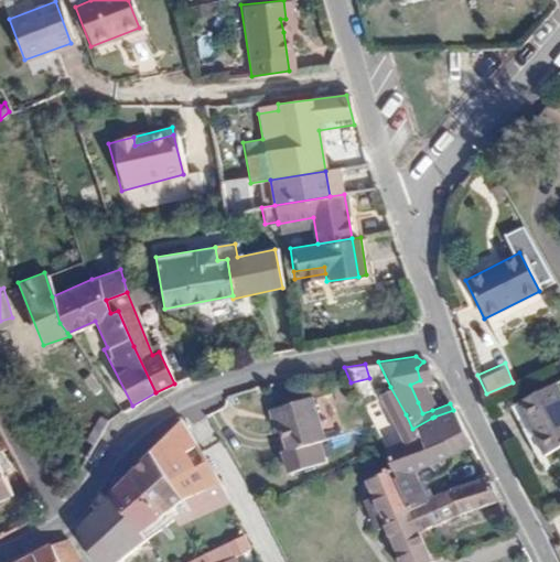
[(559,395),(555,384),(517,402),(544,455),(559,446),(559,395)]
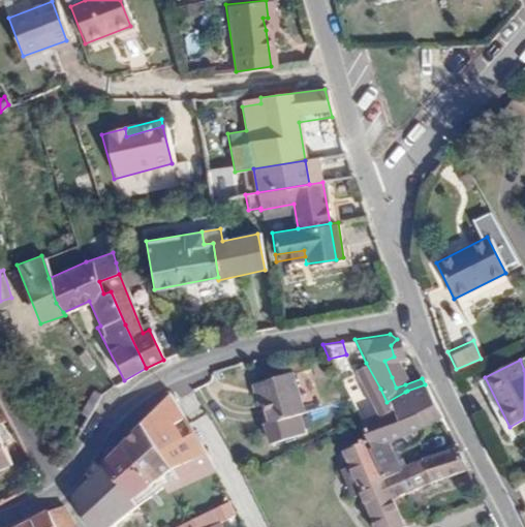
[(380,389),(366,363),(353,368),(366,395),(380,389)]
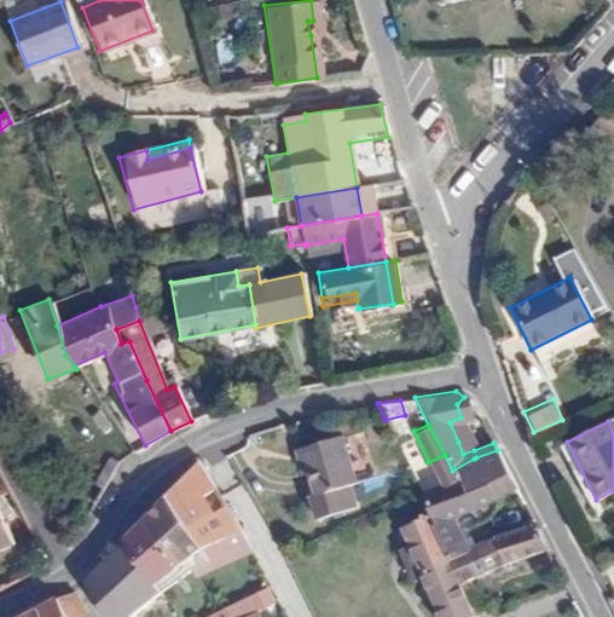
[(340,433),(300,445),(313,494),(353,480),(340,433)]
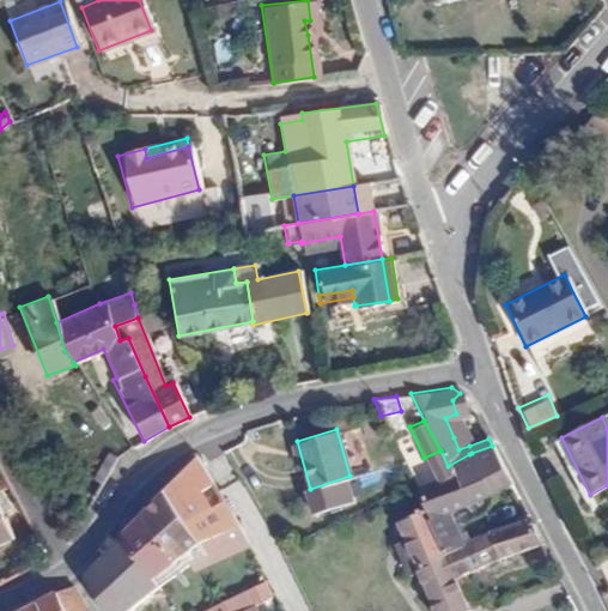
[(400,430),(390,435),(397,452),(407,447),(400,430)]
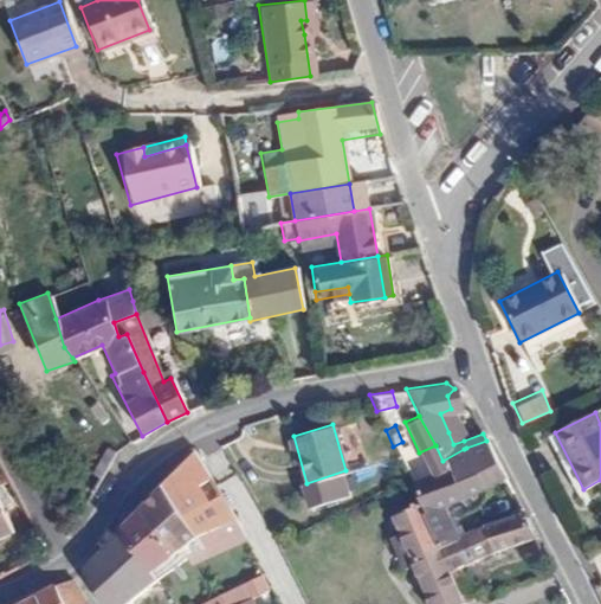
[(458,429),(448,432),(453,444),(464,441),(458,429)]
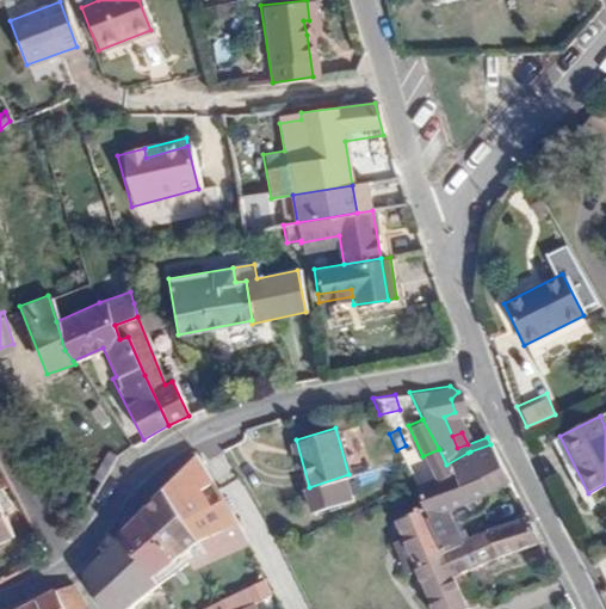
[(507,479),(490,444),(470,451),(468,453),(486,490),(507,479)]
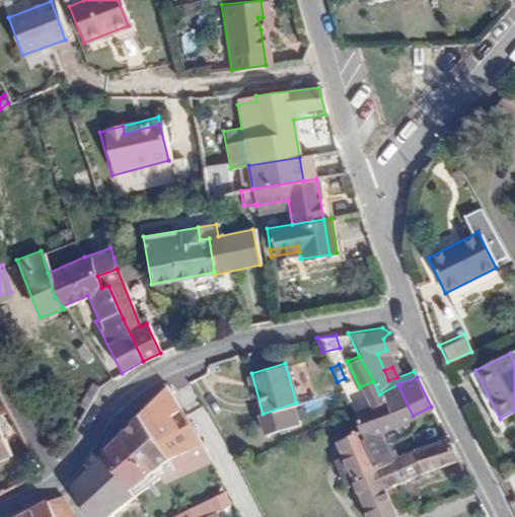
[(373,381),(359,387),(367,403),(368,405),(383,400),(379,394),(373,381)]
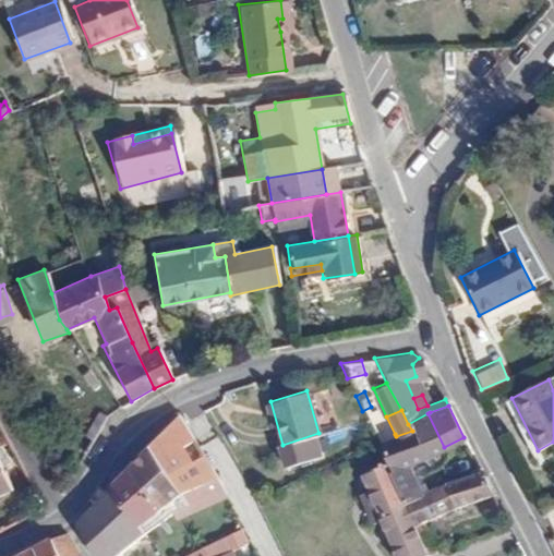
[(81,435),(89,440),(104,415),(95,411),(81,435)]
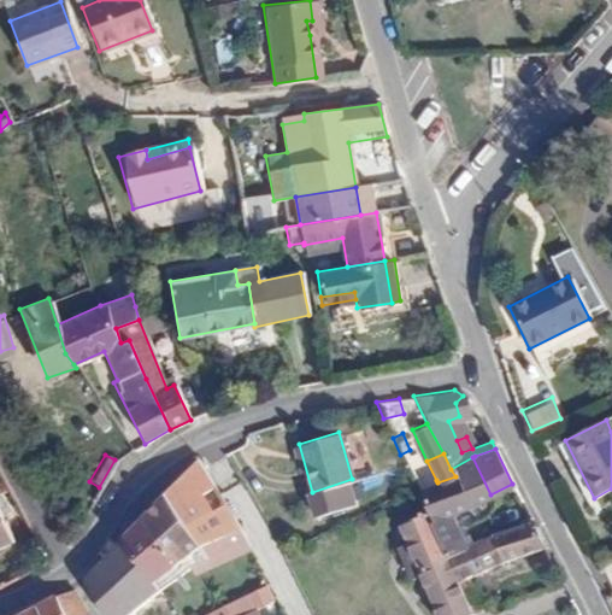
[(235,528),(196,456),(162,492),(196,545),(235,528)]
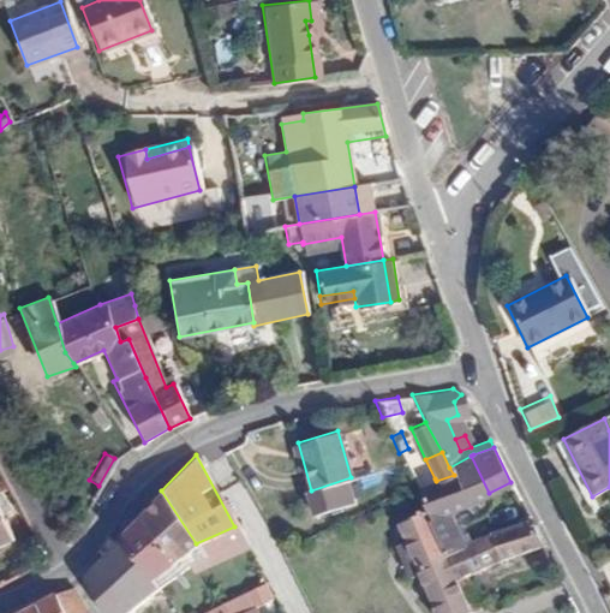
[(489,493),(471,456),(449,468),(454,475),(436,481),(435,478),(416,489),(428,517),(425,518),(441,553),(453,547),(461,543),(458,534),(448,512),(474,500),(489,493)]
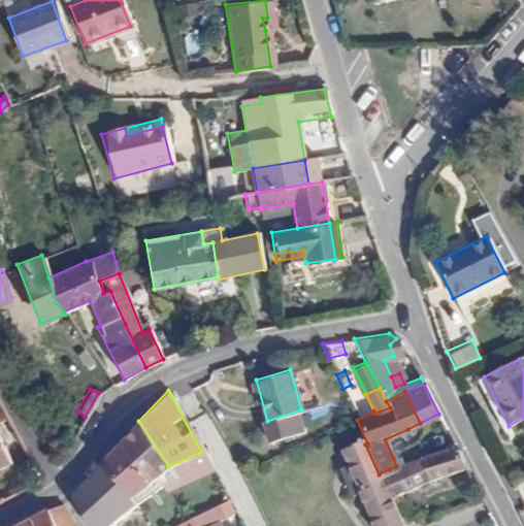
[(168,466),(138,421),(120,440),(149,482),(155,478),(168,466)]
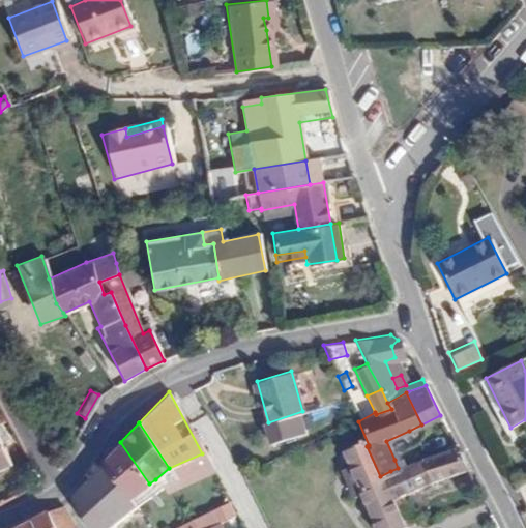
[(0,468),(10,464),(0,439),(0,468)]
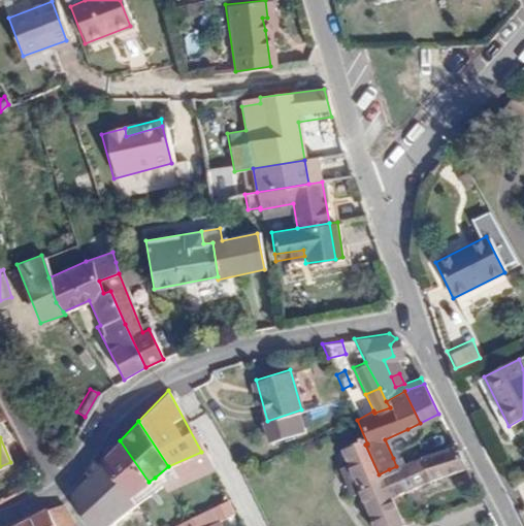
[(379,474),(365,445),(362,437),(339,449),(373,525),(393,525),(401,523),(389,496),(379,474)]
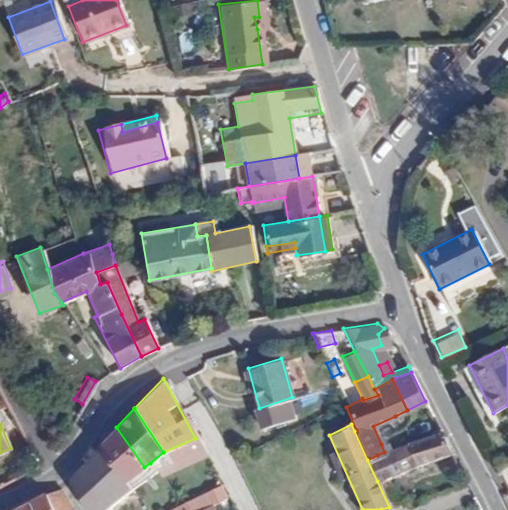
[(144,467),(116,427),(98,445),(125,482),(127,481),(129,484),(153,467),(150,463),(144,467)]
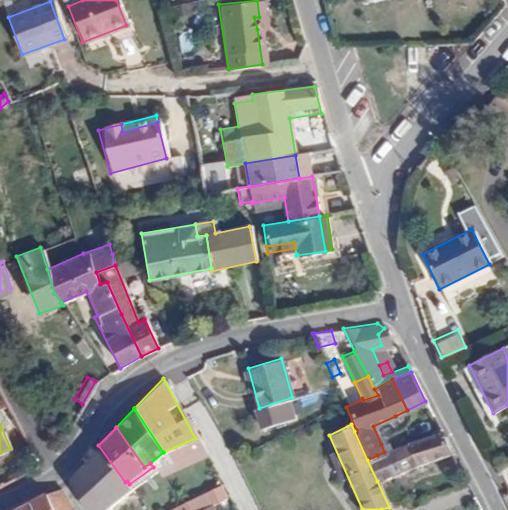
[(450,452),(440,430),(402,443),(390,449),(384,452),(377,455),(386,477),(414,464),(450,452)]
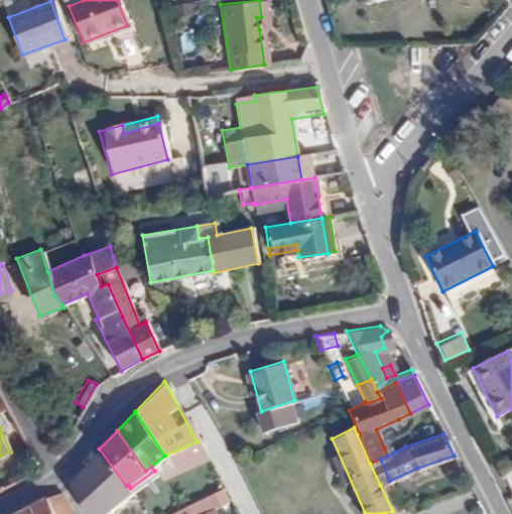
[(206,457),(197,441),(164,456),(151,467),(154,471),(159,477),(206,457)]
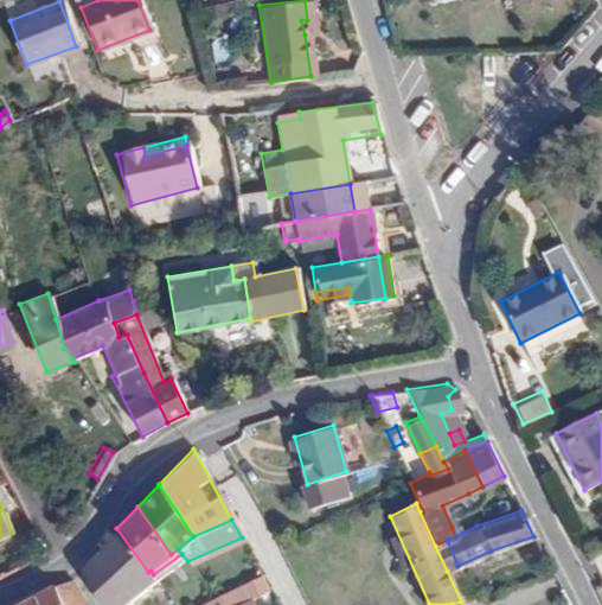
[(459,524),(452,527),(455,536),(462,533),(459,524)]
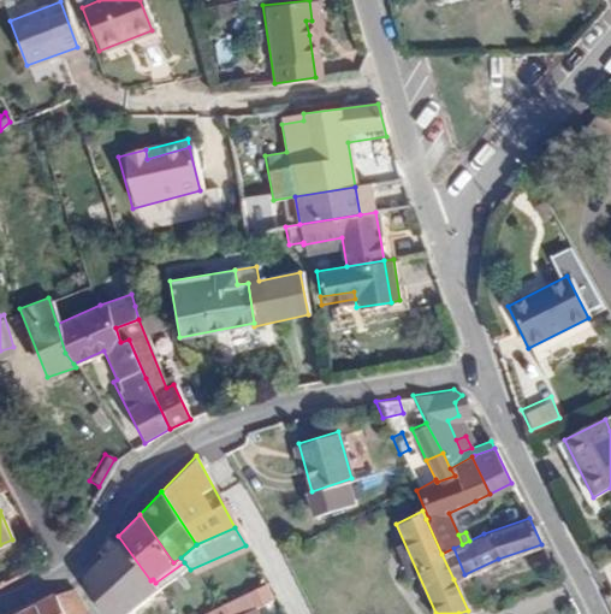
[(150,580),(118,536),(81,574),(102,613),(120,613),(158,585),(155,583),(153,579),(150,580)]
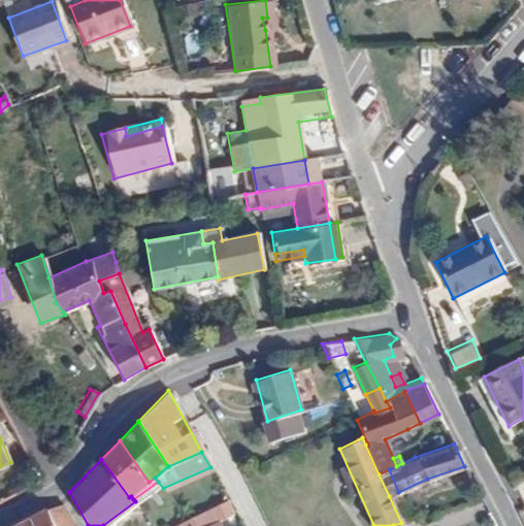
[(389,469),(379,474),(389,496),(398,492),(389,469)]
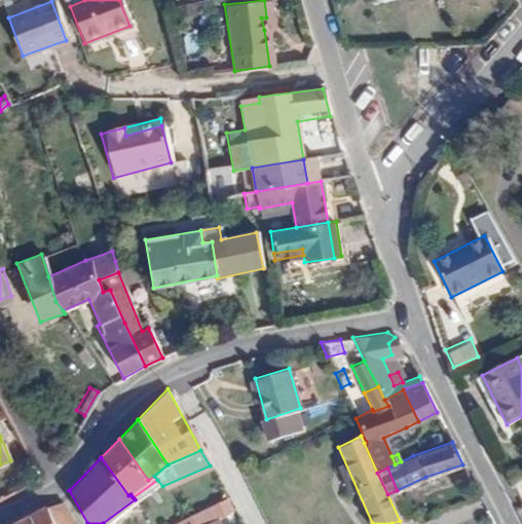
[(222,497),(183,517),(170,523),(216,523),(214,518),(230,511),(222,497)]
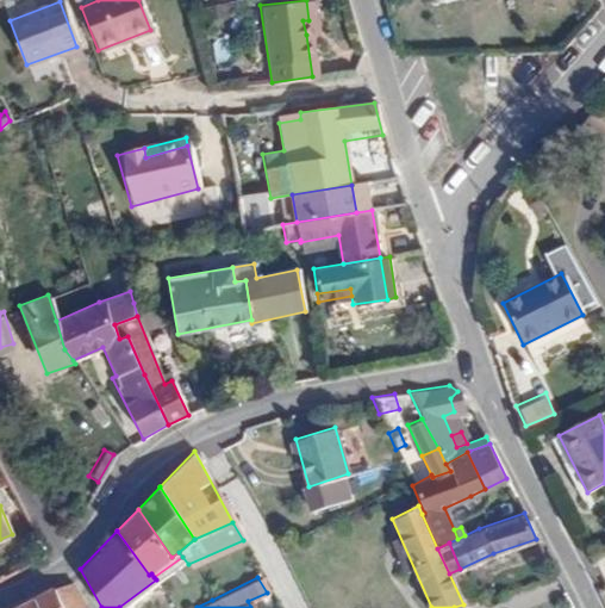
[(85,607),(70,579),(11,607),(85,607)]
